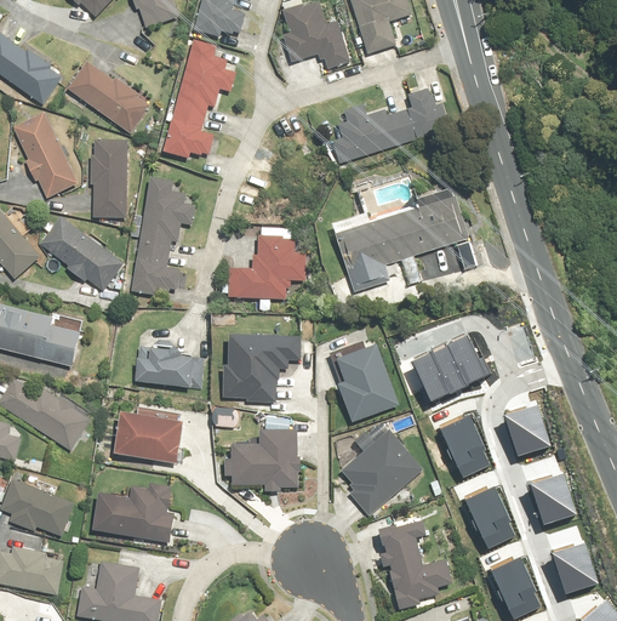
[(78,0),(95,16),(110,0),(78,0)]
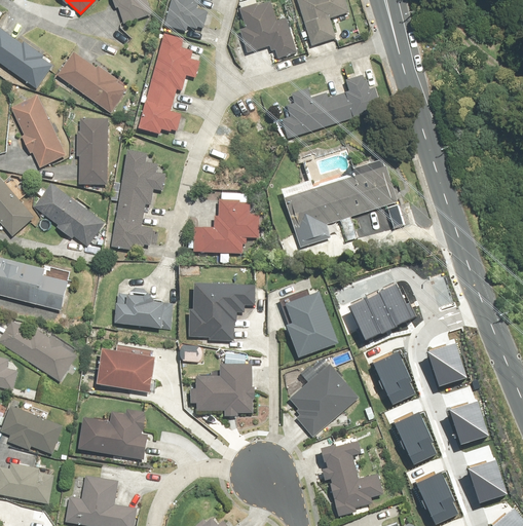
[(150,15),(145,0),(113,0),(122,25),(150,15)]
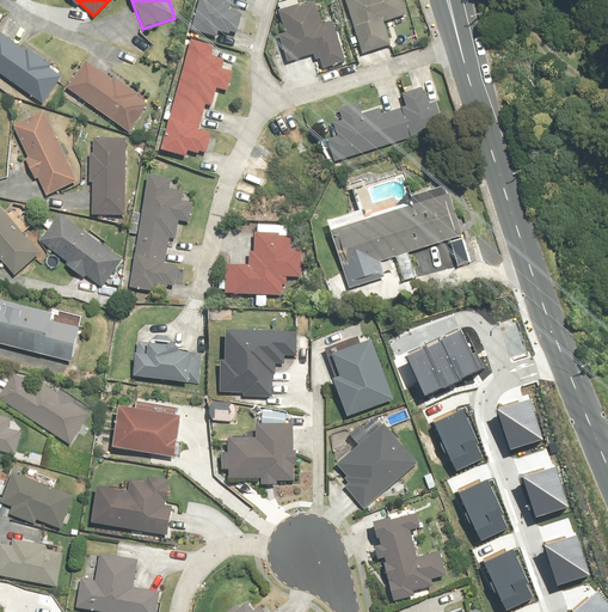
[(200,0),(191,30),(215,36),(216,31),(234,36),(240,13),(228,10),(231,0),(200,0)]
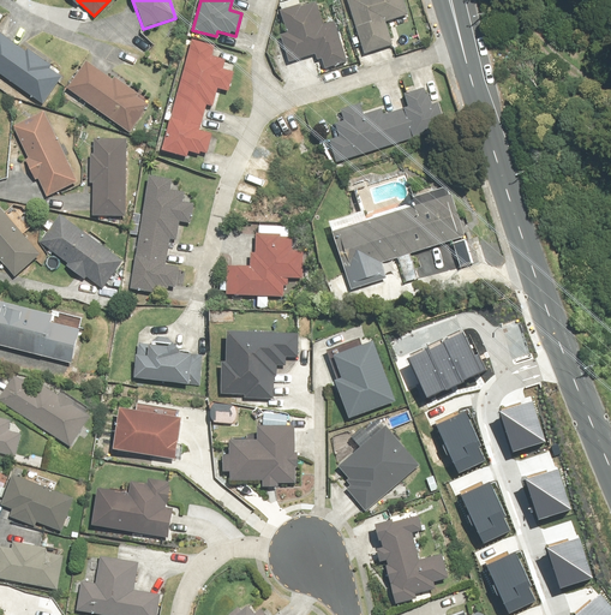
[(281,35),(288,61),(319,52),(324,69),(345,63),(333,21),(322,23),(315,0),(281,10),(287,34),(281,35)]
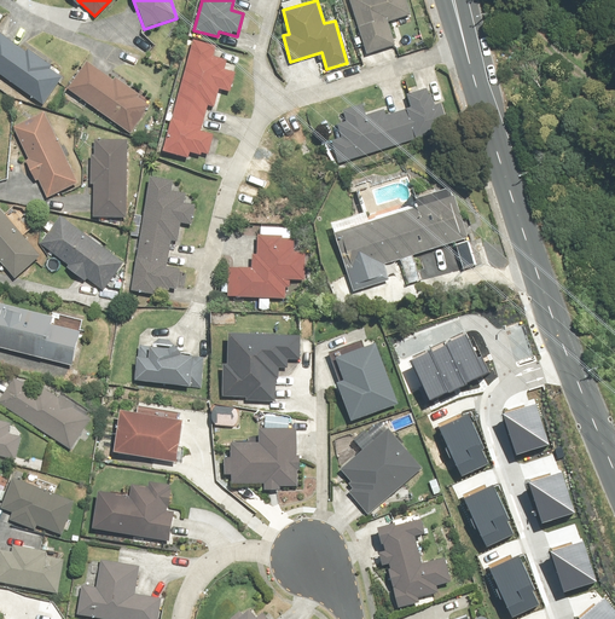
[(348,0),(366,53),(395,44),(388,22),(410,15),(405,0),(348,0)]
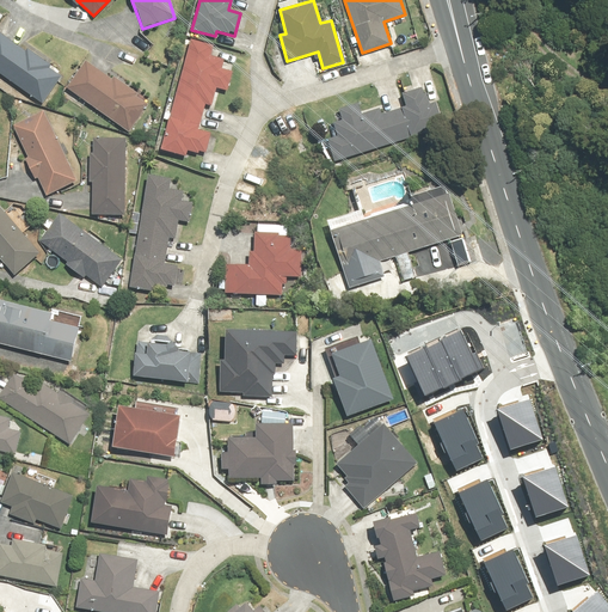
[(0,73),(43,104),(62,78),(0,34),(0,73)]
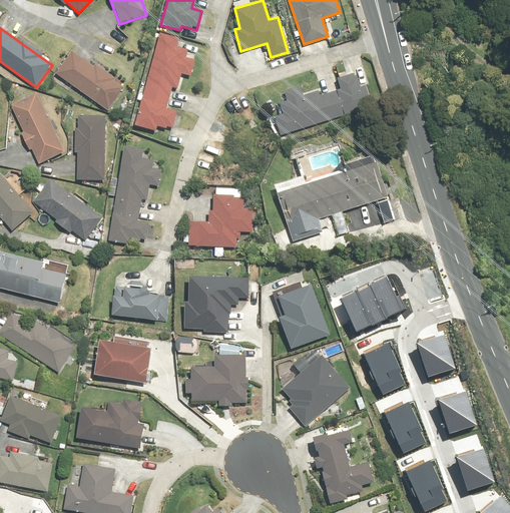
[(161,32),(135,125),(156,130),(157,126),(171,130),(176,112),(165,109),(171,87),(176,89),(181,73),(189,76),(194,60),(185,57),(187,50),(176,47),(179,37),(161,32)]
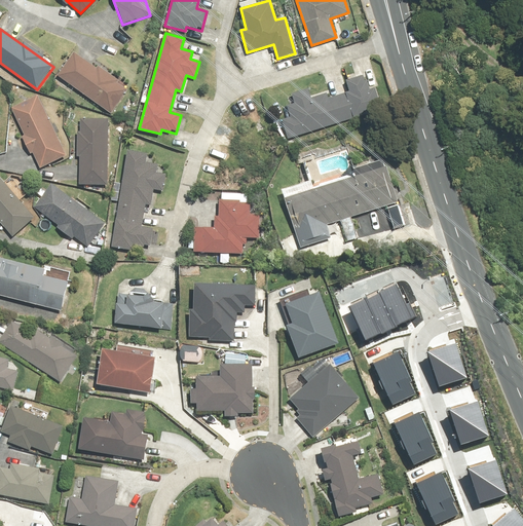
[(57,75),(110,113),(126,89),(74,51),(57,75)]
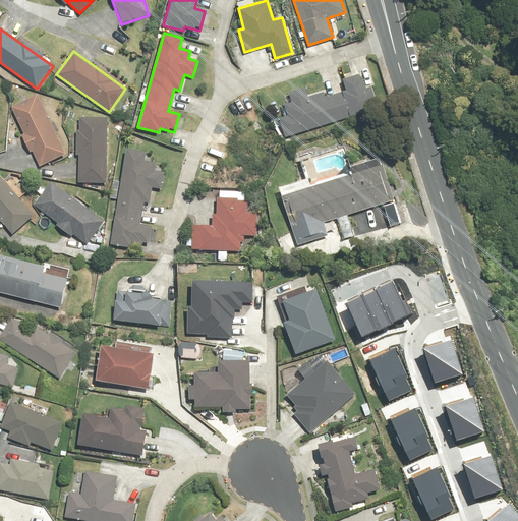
[(277,113),(285,138),(376,108),(367,83),(363,84),(359,73),(342,79),(346,91),(325,98),(323,92),(307,97),(304,89),(288,94),(291,102),(283,105),(285,110),(277,113)]
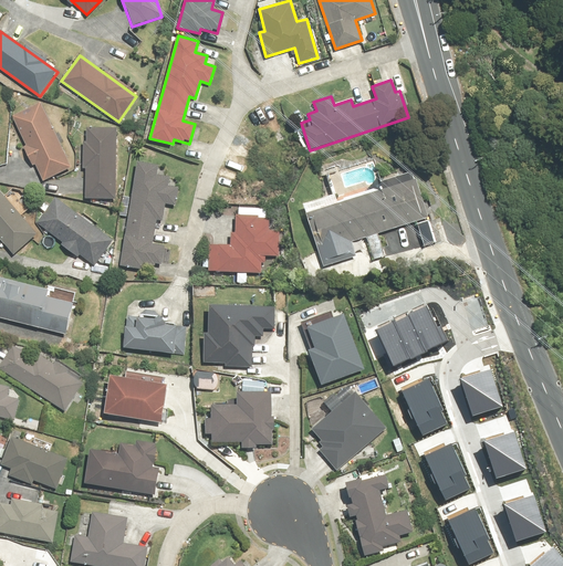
[(43,181),(72,167),(39,103),(10,117),(43,181)]
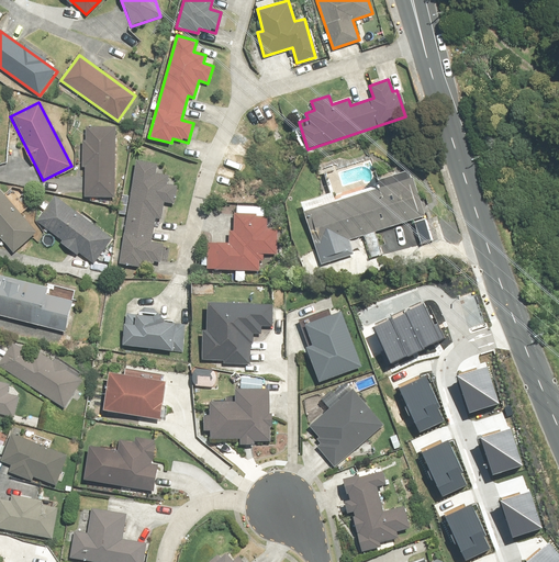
[(114,199),(115,126),(86,125),(85,199),(114,199)]
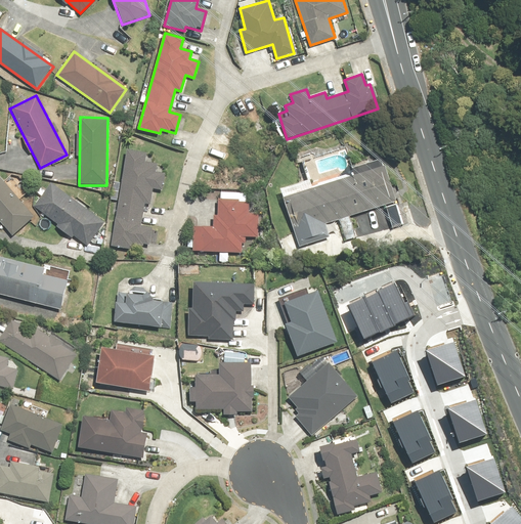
[(128,149),(111,246),(132,250),(133,245),(148,247),(153,227),(141,225),(145,203),(150,204),(153,187),(162,189),(165,173),(156,172),(157,164),(144,162),(146,154),(128,149)]
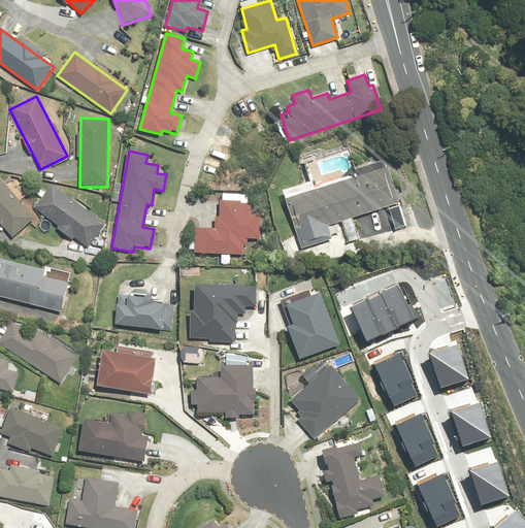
[(388,167),(288,198),(299,234),(304,232),(309,248),(332,240),(327,225),(399,203),(388,167)]
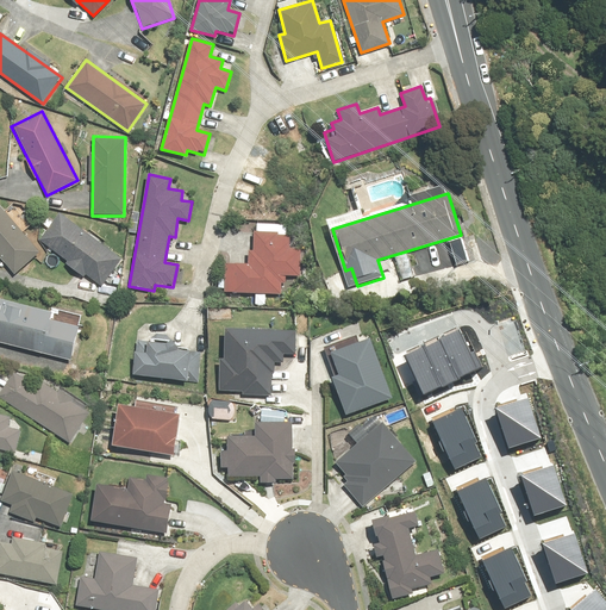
[(39,253),(0,207),(0,257),(14,274),(39,253)]
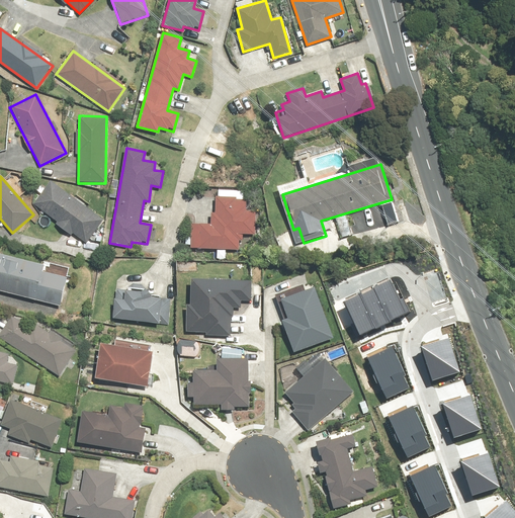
[(103,220),(50,181),(31,205),(85,245),(103,220)]
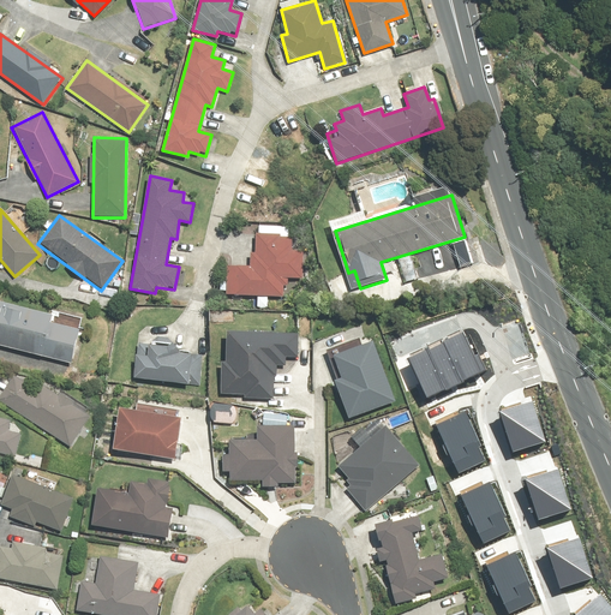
[(226,266),(225,294),(286,297),(287,280),(301,280),(303,251),(291,251),(291,236),(251,234),(250,266),(226,266)]
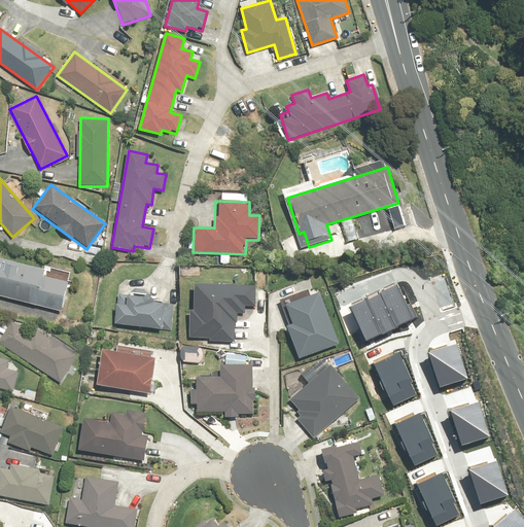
[(0,297),(60,312),(68,281),(44,275),(46,270),(0,258),(0,297)]
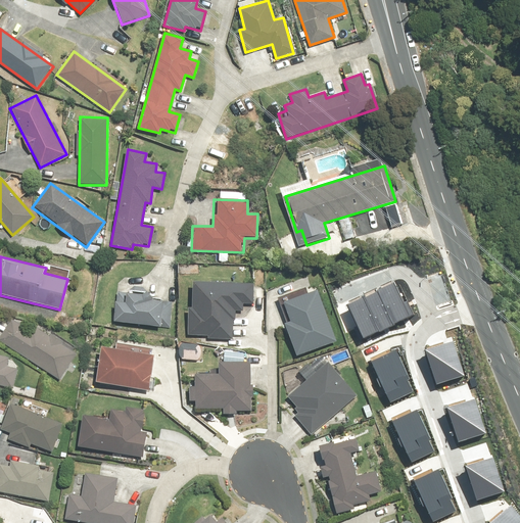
[(391,279),(344,303),(362,337),(409,313),(391,279)]
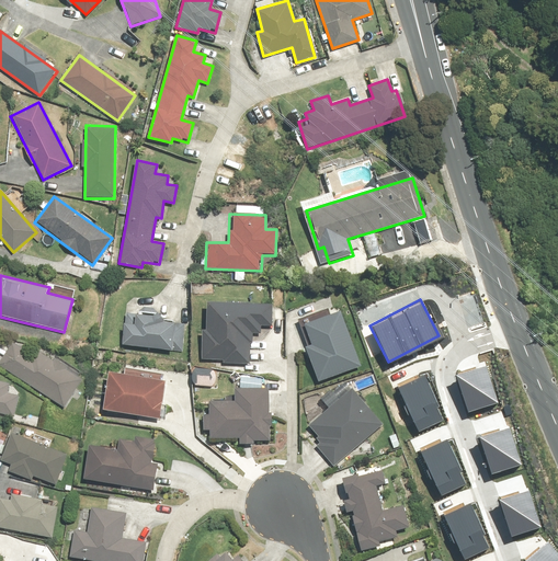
[(271,327),(272,305),(208,301),(207,331),(202,330),(201,362),(250,364),(252,332),(260,333),(260,325),(271,327)]
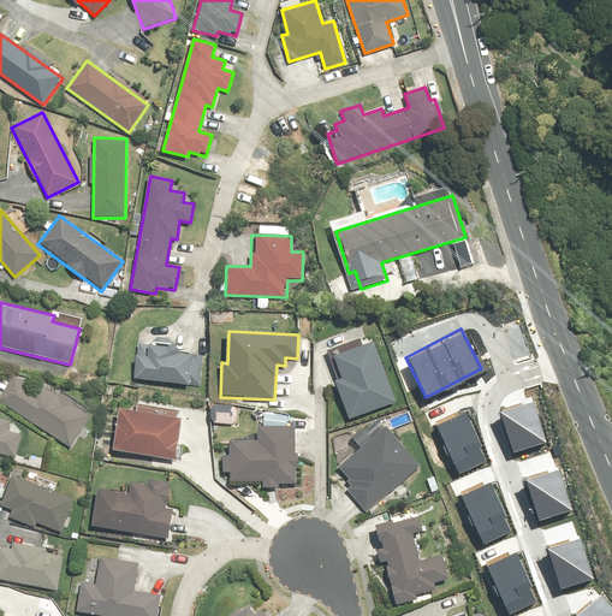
[(349,416),(396,400),(374,342),(337,355),(345,379),(336,383),(349,416)]
